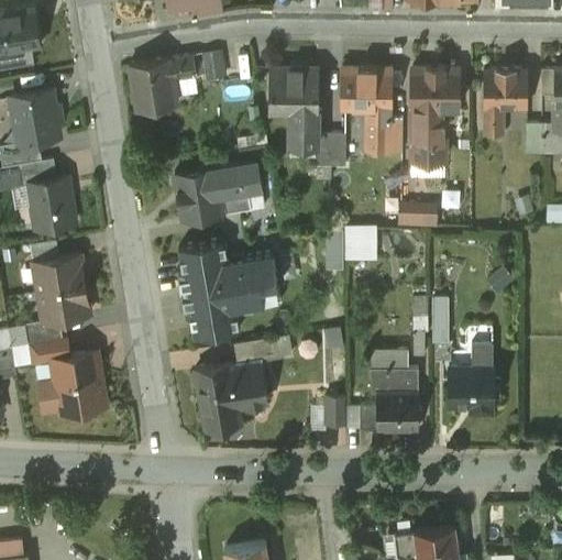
[(33,8),(0,13),(0,68),(33,63),(31,48),(40,46),(33,8)]
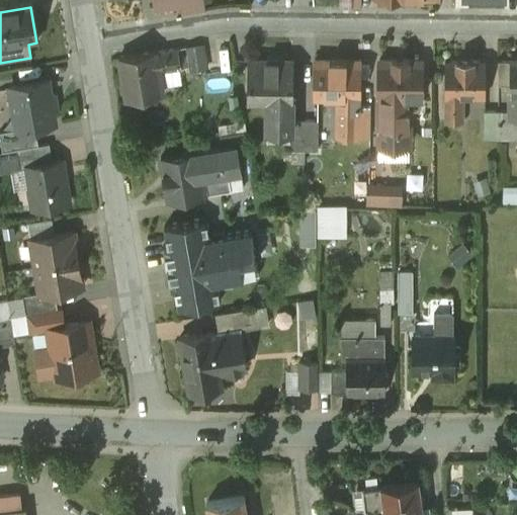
[(202,47),(186,50),(190,69),(190,73),(207,71),(202,47)]
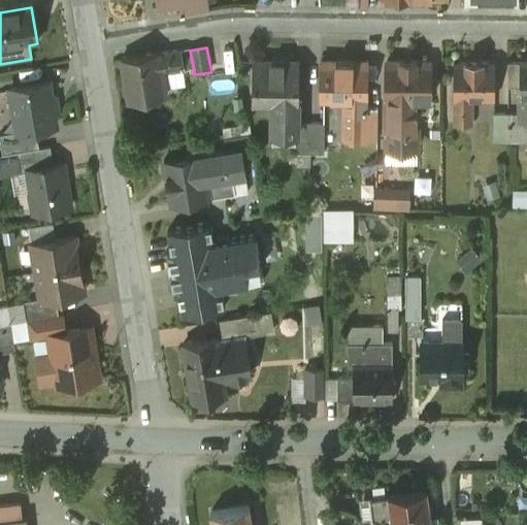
[(159,55),(121,61),(129,104),(166,98),(162,75),(194,70),(190,51),(190,50),(159,55)]
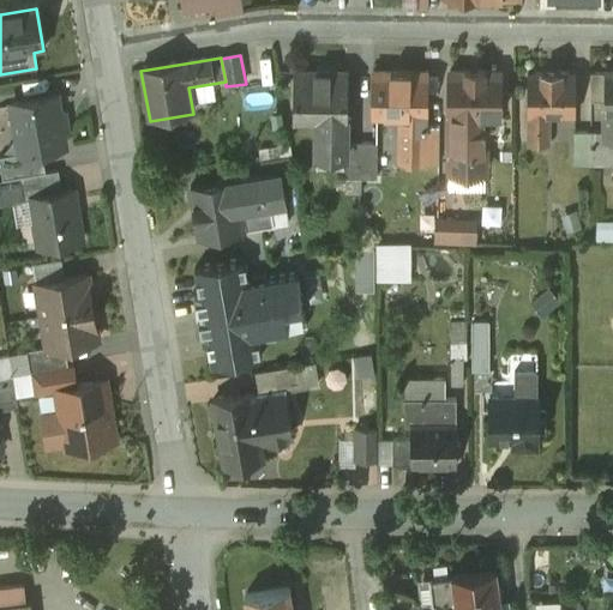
[(347,73),(295,72),(294,116),(317,118),(346,118),(347,118),(347,73)]
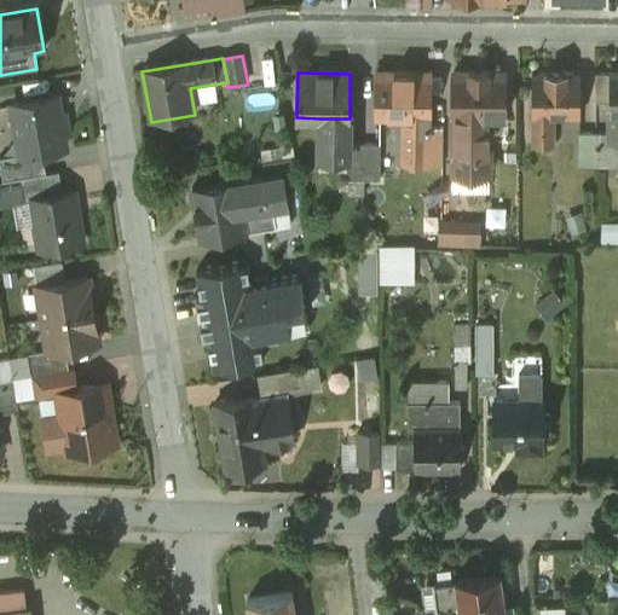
[(428,74),(376,73),(375,117),(376,117),(403,117),(402,164),(428,164),(429,106),(429,74),(428,74)]
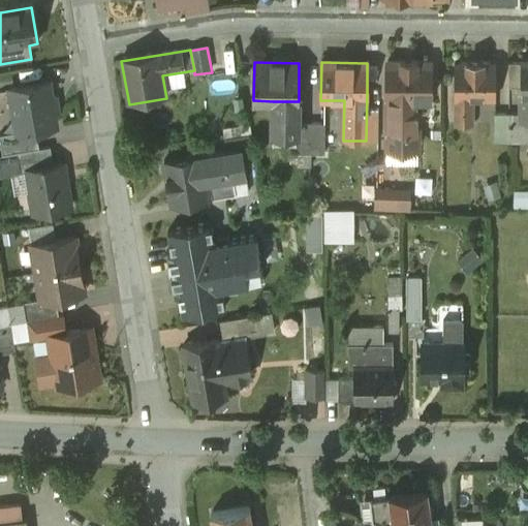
[(399,63),(386,63),(386,102),(387,102),(386,151),(416,151),(416,101),(430,101),(430,63),(417,63),(399,63)]
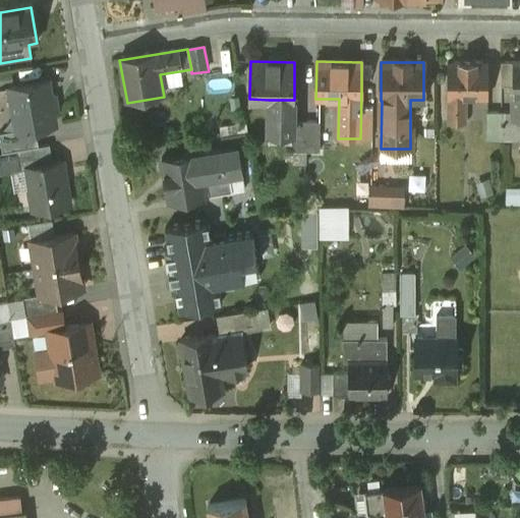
[(519,62),(501,62),(501,87),(512,87),(512,114),(511,122),(513,122),(513,141),(519,140),(519,62)]
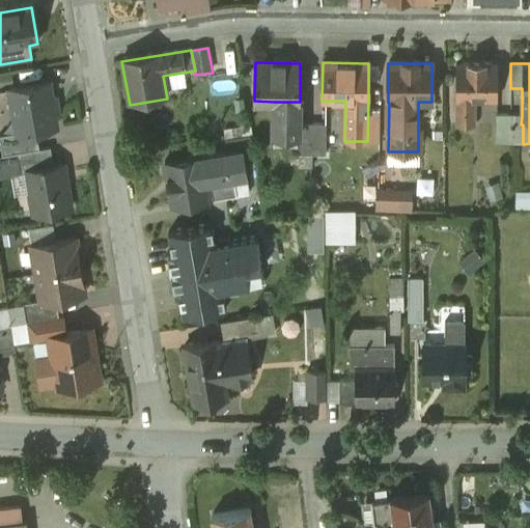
[(497,64),(455,64),(455,102),(456,102),(456,127),(475,127),(475,102),(497,102),(497,64)]
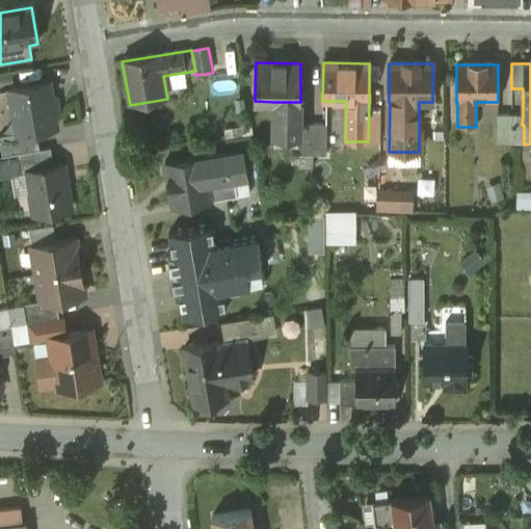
[(53,85),(11,91),(19,135),(59,128),(53,85)]
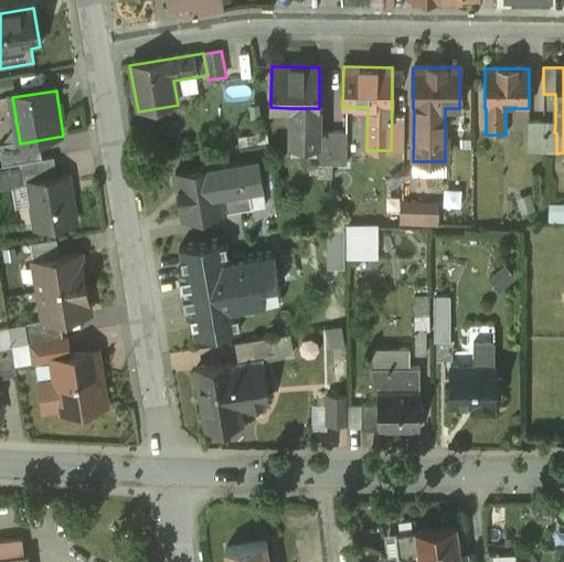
[(403,97),(392,97),(391,150),(403,150),(403,97)]
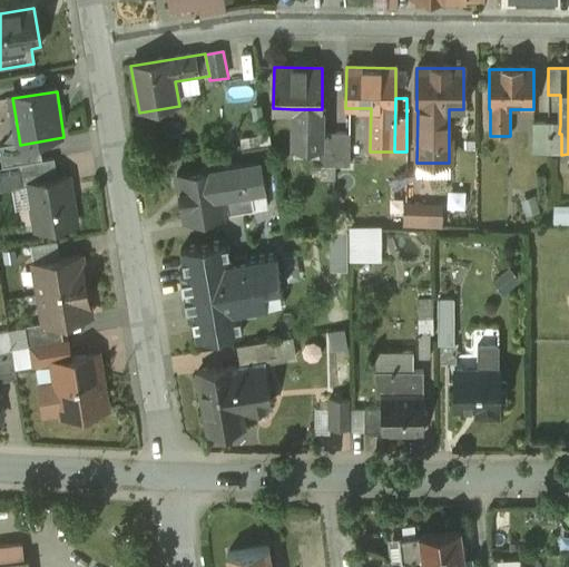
[(321,109),(294,109),(294,140),(319,140),(319,134),(321,134),(321,109)]
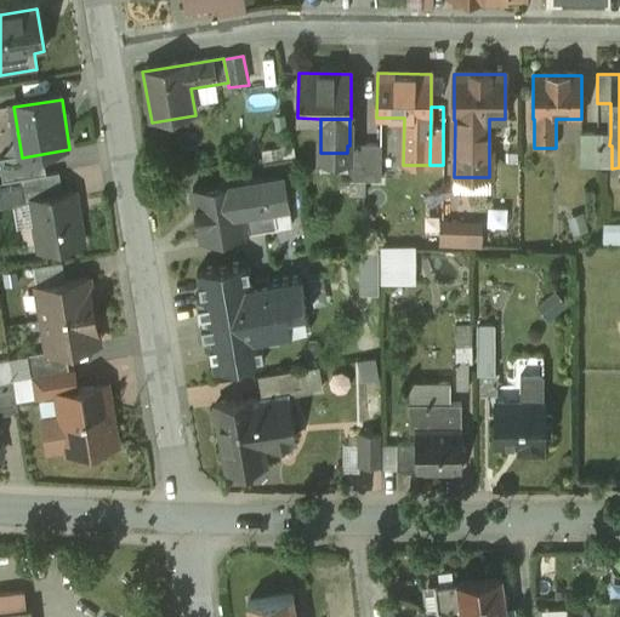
[(597,136),(580,135),(580,167),(596,167),(597,136)]
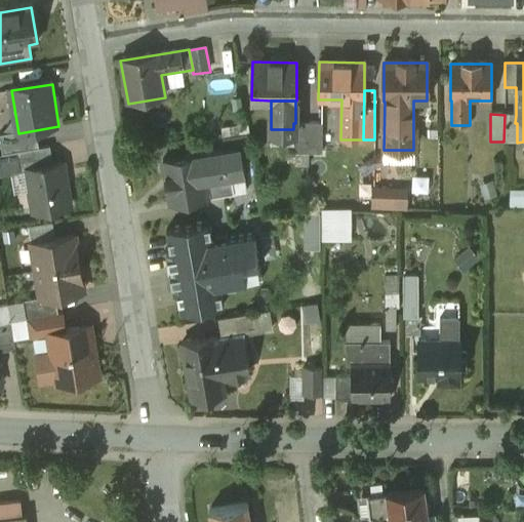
[(516,115),(505,115),(504,142),(517,143),(517,123),(515,123),(516,115)]
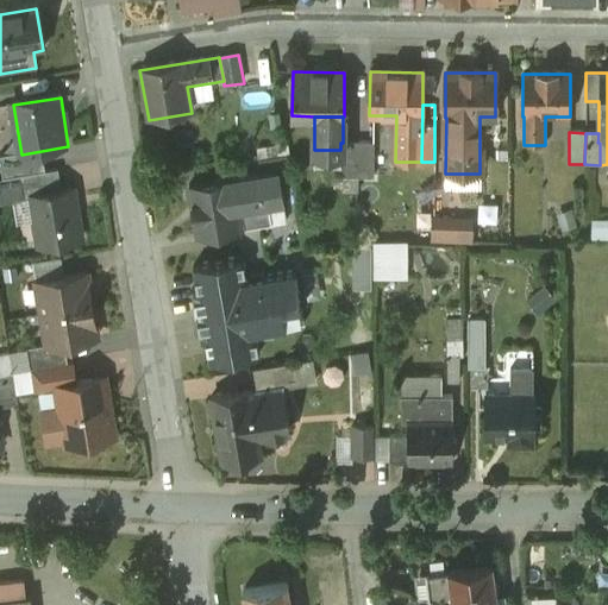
[(343,143),(340,143),(340,150),(340,178),(357,178),(357,143),(343,143)]
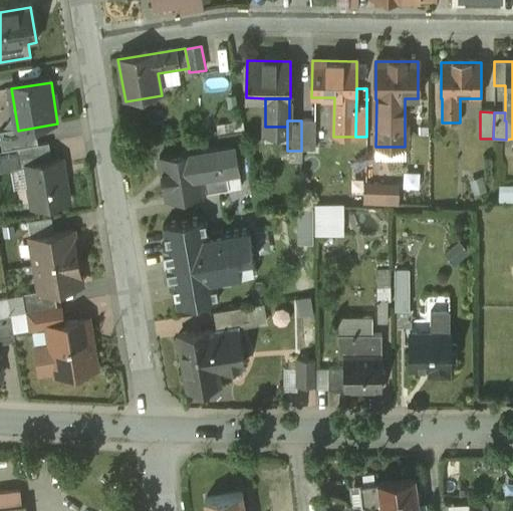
[(315,120),(301,120),(301,151),(315,151),(315,120)]
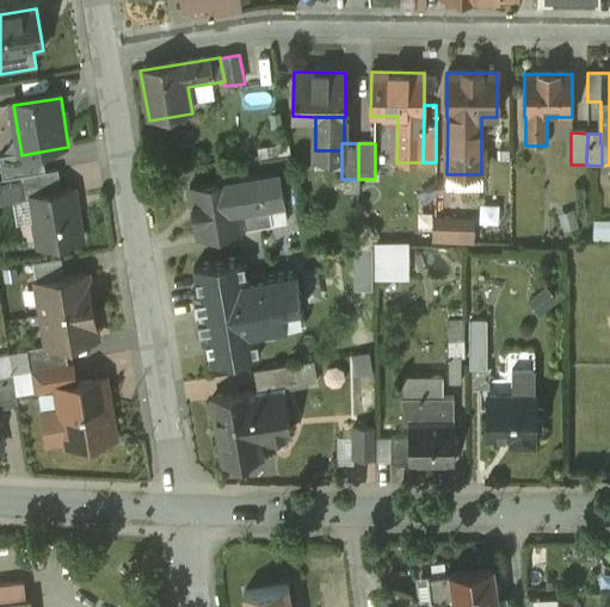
[(291,158),(259,162),(262,177),(279,174),(279,175),(294,173),(291,158)]
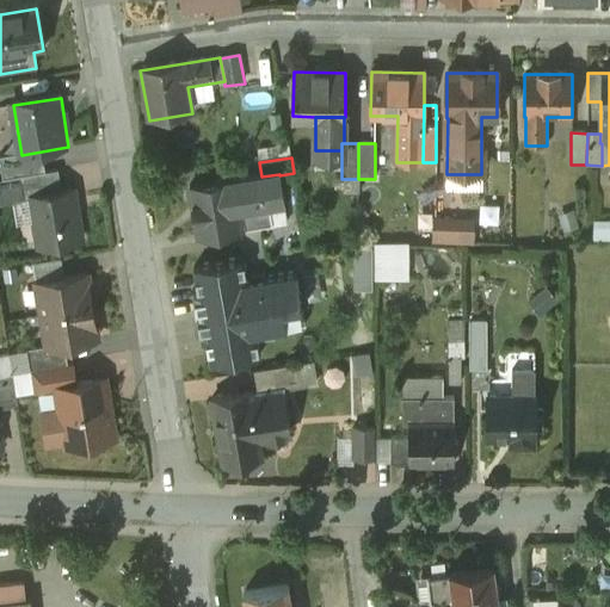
[(57,172),(19,178),(24,203),(34,202),(34,198),(61,193),(57,172)]
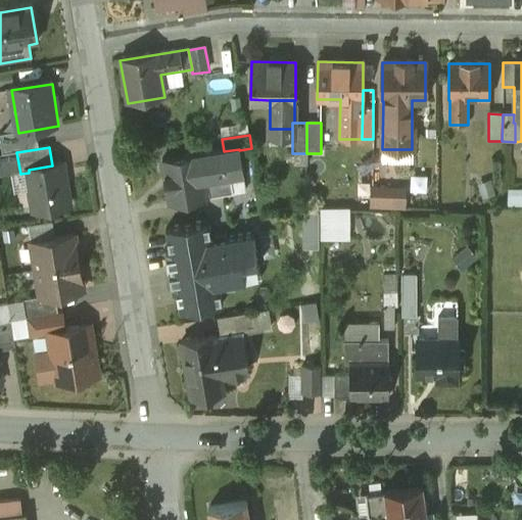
[(199,154),(162,161),(170,204),(207,198),(204,180),(217,178),(217,176),(241,172),(241,174),(243,174),(239,150),(239,149),(224,151),(200,155),(199,154)]
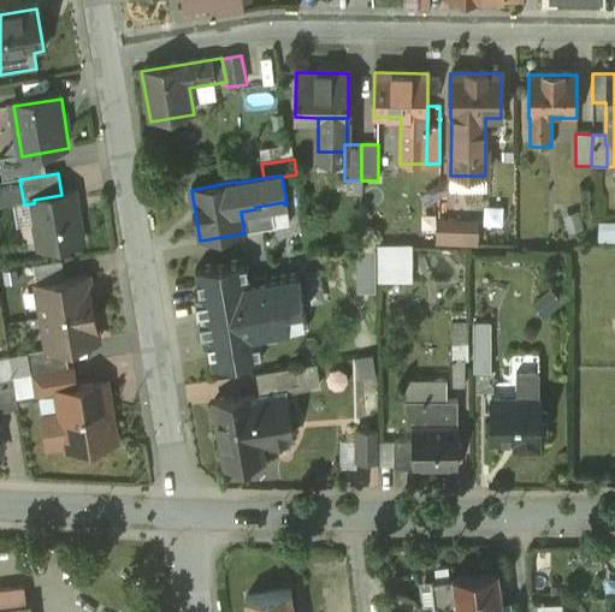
[(61,195),(34,200),(34,203),(42,250),(83,243),(74,192),(61,195)]
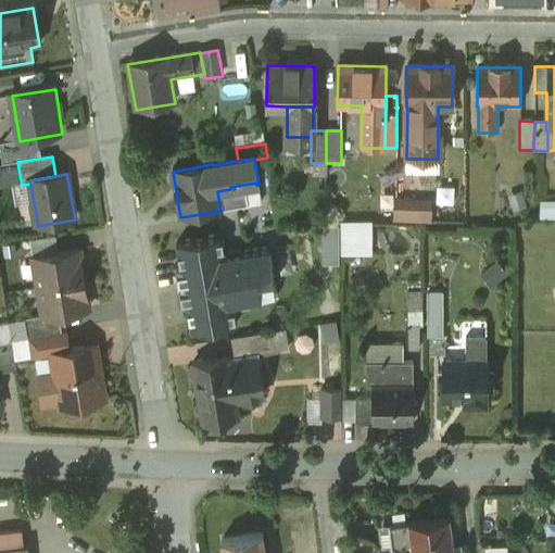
[(420,188),(394,189),(394,223),(419,223),(420,188)]
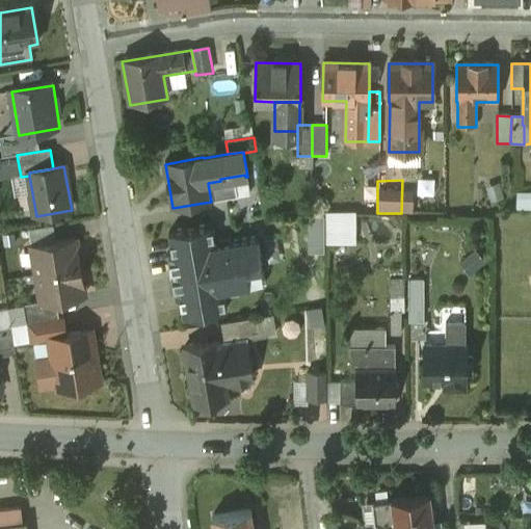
[(530,206),(530,190),(522,190),(522,206),(530,206)]
